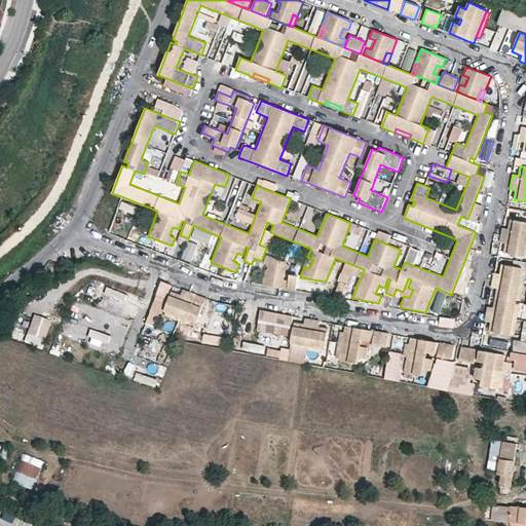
[(176,184),(181,172),(177,171),(172,182),(176,184)]
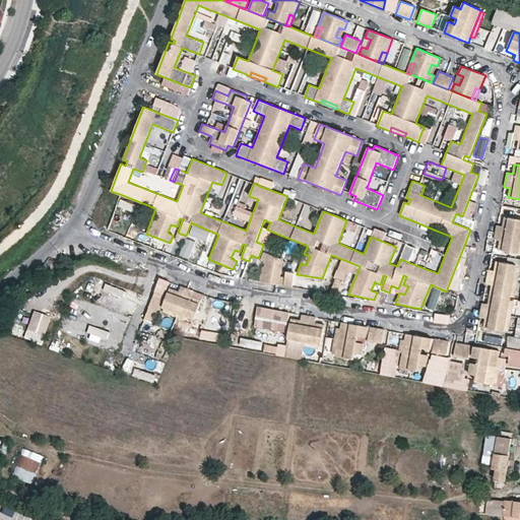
[(117,205),(130,208),(131,201),(119,198),(117,205)]
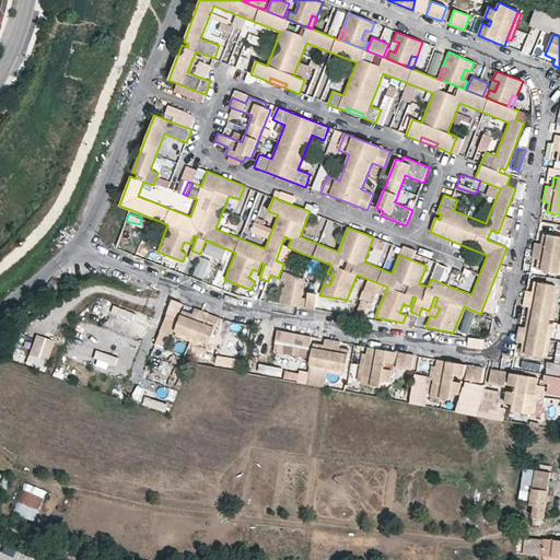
[(559,273),(559,266),(559,236),(543,234),(541,244),(535,243),(532,258),(538,259),(536,270),(559,273)]
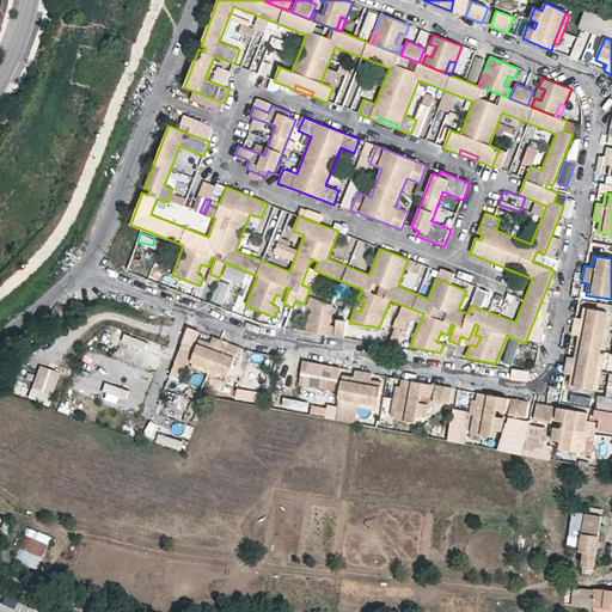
[(219,279),(209,299),(221,304),(231,283),(219,279)]
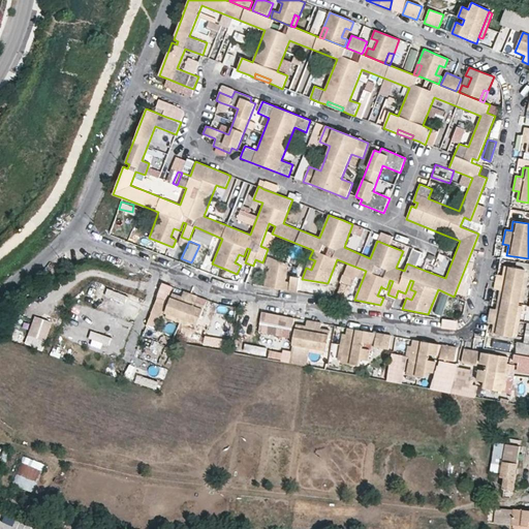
[(286,281),(288,265),(269,256),(265,266),(270,268),(269,272),(267,272),(263,287),(272,288),(297,292),(300,278),(290,276),(290,282),(286,281)]
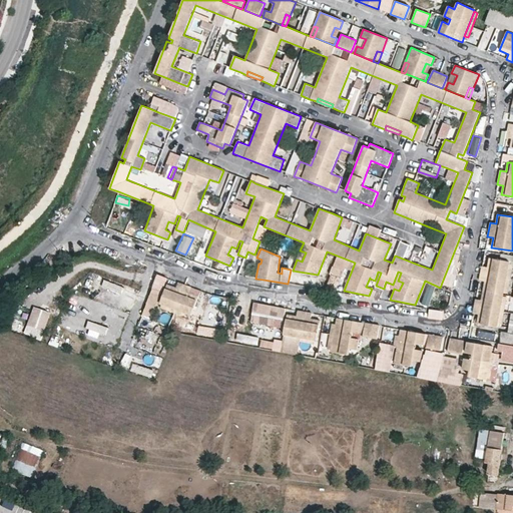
[(509,264),(510,262),(489,258),(487,268),(481,267),(480,273),(479,281),(484,282),(481,300),(475,299),(473,309),(472,314),(478,315),(477,324),(497,328),(497,326),(503,297),(504,294),(509,264)]
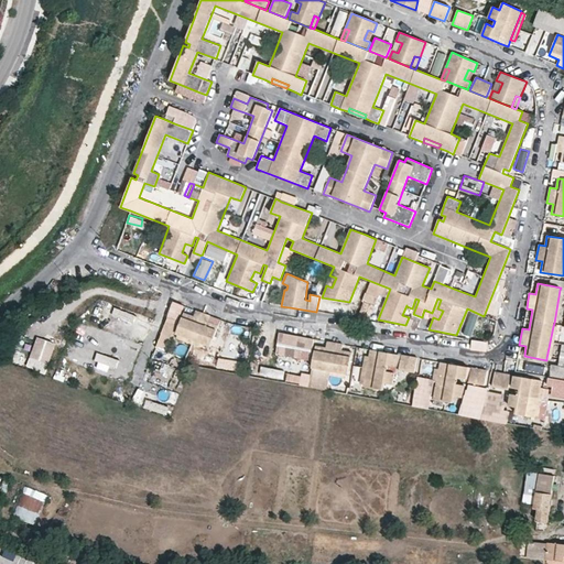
[(557,323),(563,291),(560,290),(554,323),(557,323)]
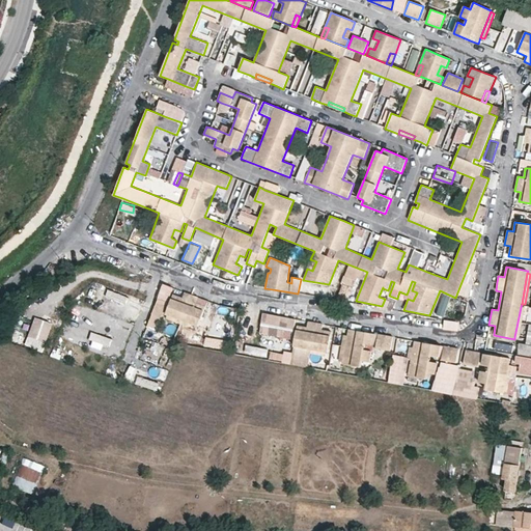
[(323,296),(323,286),(304,285),(304,295),(323,296)]
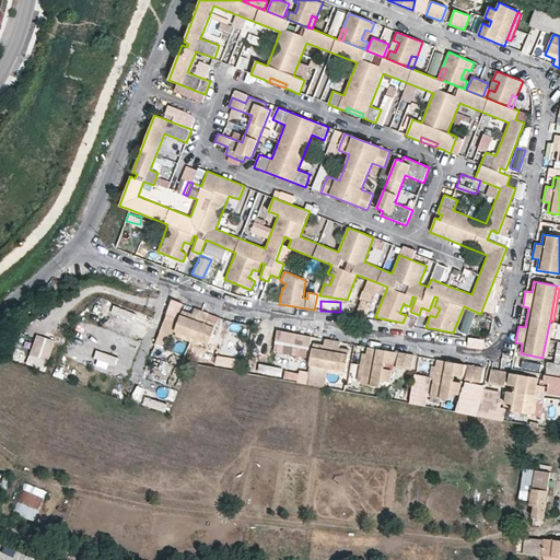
[(208,343),(209,345),(217,323),(207,319),(209,313),(195,307),(193,314),(183,310),(174,331),(176,333),(208,343)]
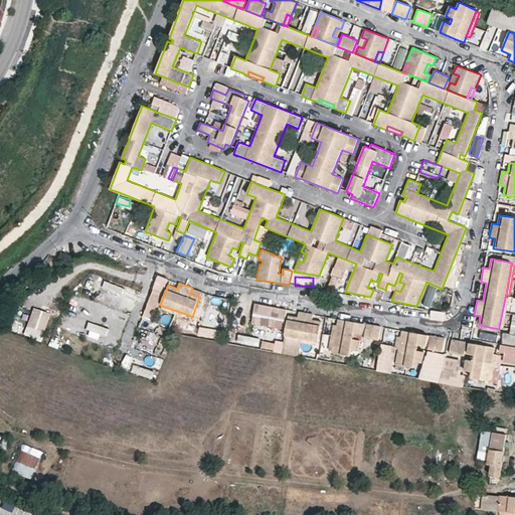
[(427,285),(422,304),(431,306),(436,287),(427,285)]
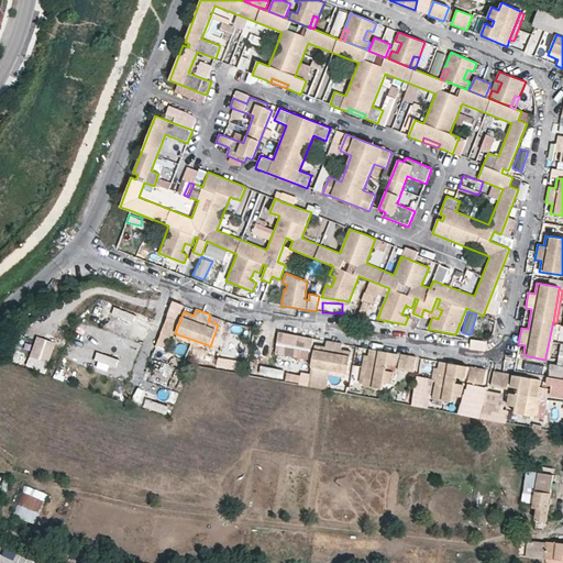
[(550,359),(556,327),(552,326),(545,357),(550,359)]
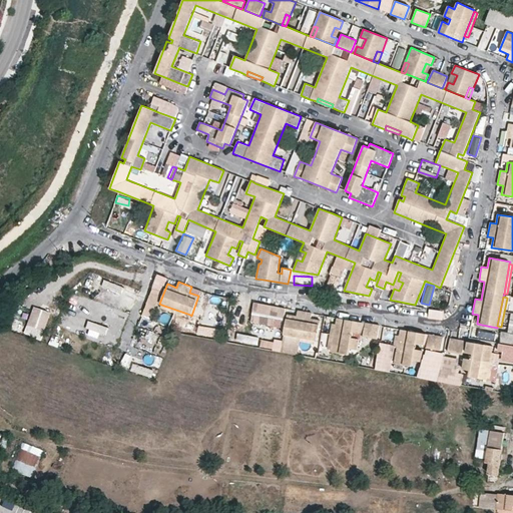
[(288,309),(254,303),(250,325),(284,331),(287,315),(288,309)]
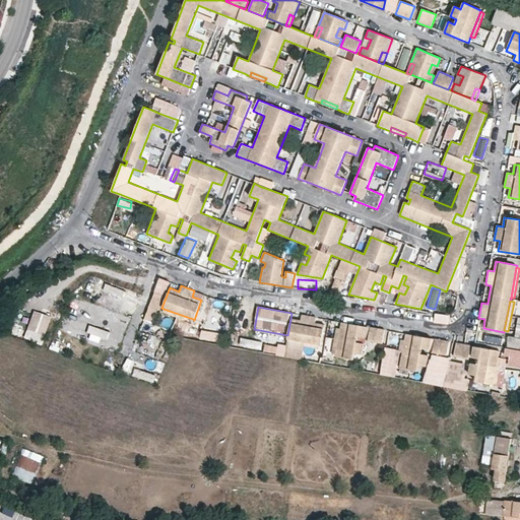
[(50,315),(34,309),(23,337),(40,342),(50,315)]
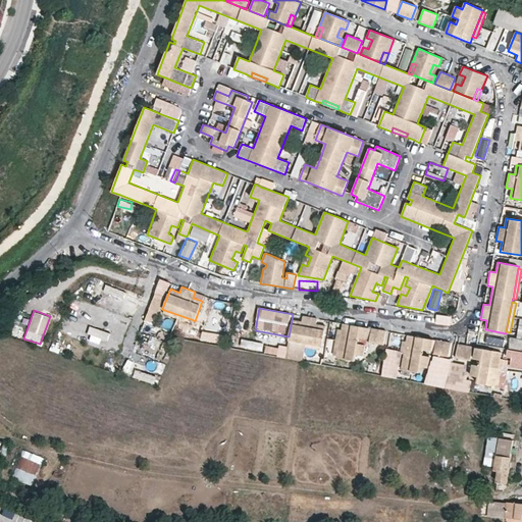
[(114,324),(116,316),(96,310),(94,318),(114,324)]
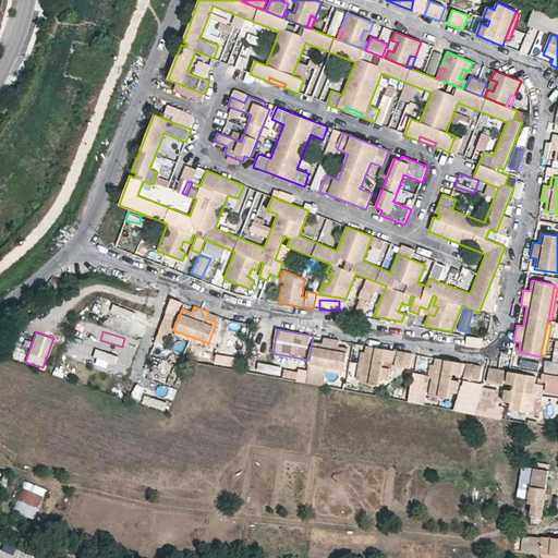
[(207,342),(176,331),(174,335),(205,347),(207,342)]
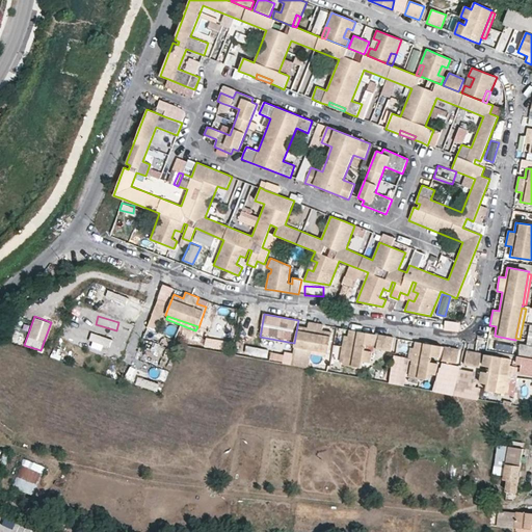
[(326,353),(328,353),(333,333),(322,330),(323,324),(309,322),(308,327),(297,326),(294,343),(293,347),(295,348),(326,353)]
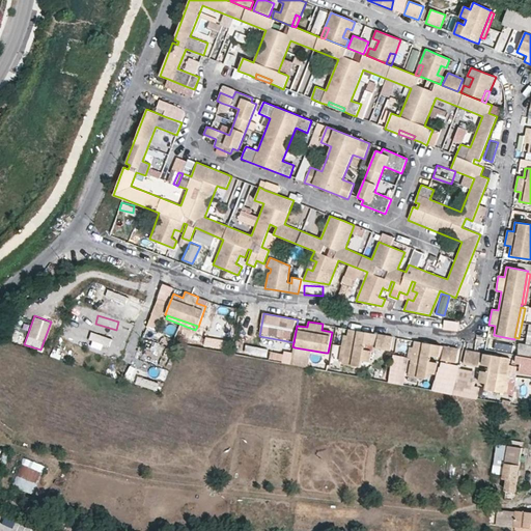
[(373,345),(375,334),(359,331),(348,329),(347,336),(342,362),(342,364),(361,367),(362,362),(370,363),(372,351),(364,350),(365,344),(373,345)]
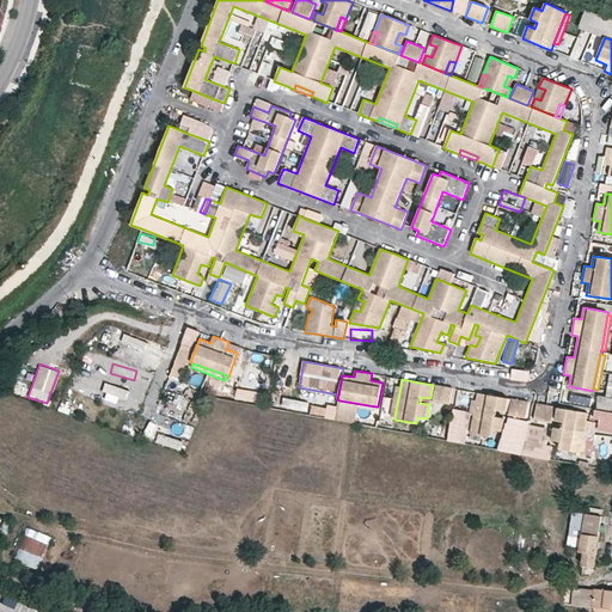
[(101,397),(121,404),(127,389),(106,381),(101,397)]
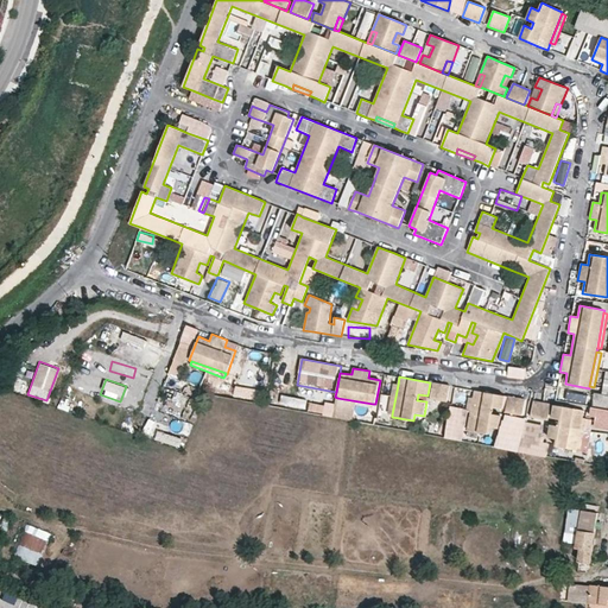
[(448,401),(450,386),(442,384),(432,382),(430,399),(448,401)]
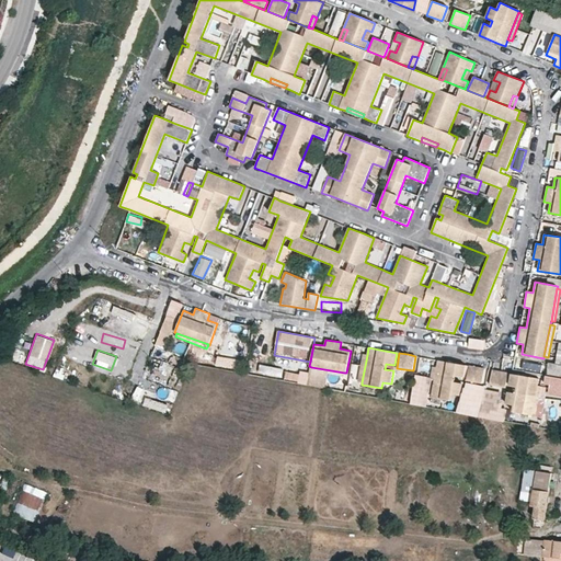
[(367,355),(363,354),(357,381),(362,382),(367,355)]
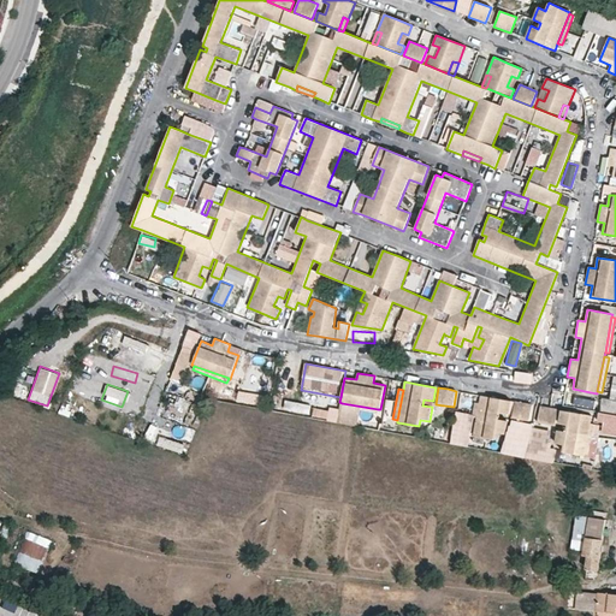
[(185,413),(191,401),(179,395),(173,408),(185,413)]
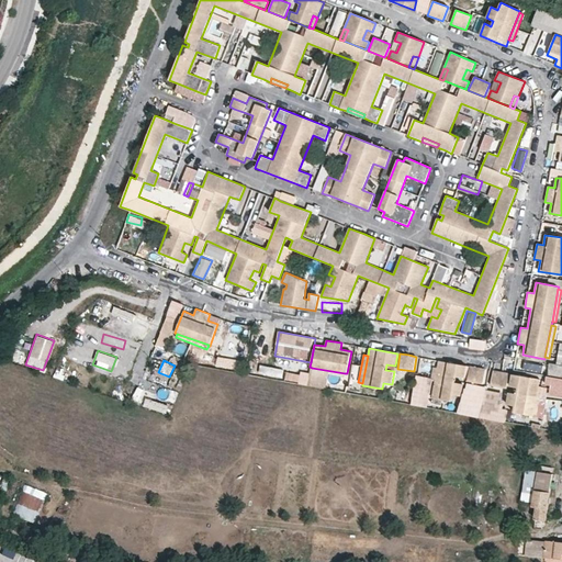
[(464,379),(467,366),(450,363),(438,361),(437,368),(431,396),(431,398),(452,402),(453,395),(461,396),(463,384),(456,383),(457,377),(464,379)]
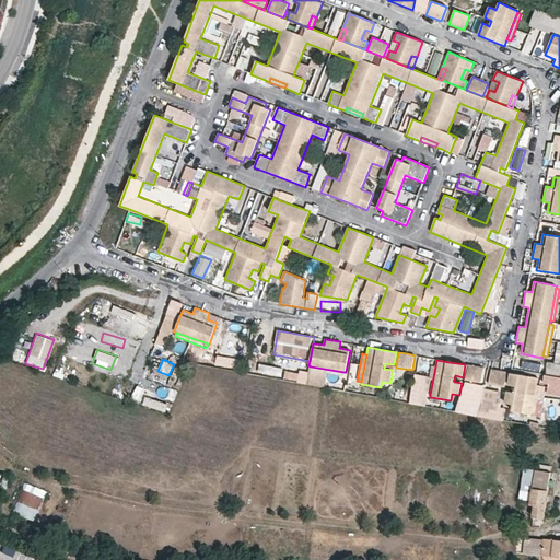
[(481,383),(483,368),(475,366),(467,365),(465,380),(481,383)]
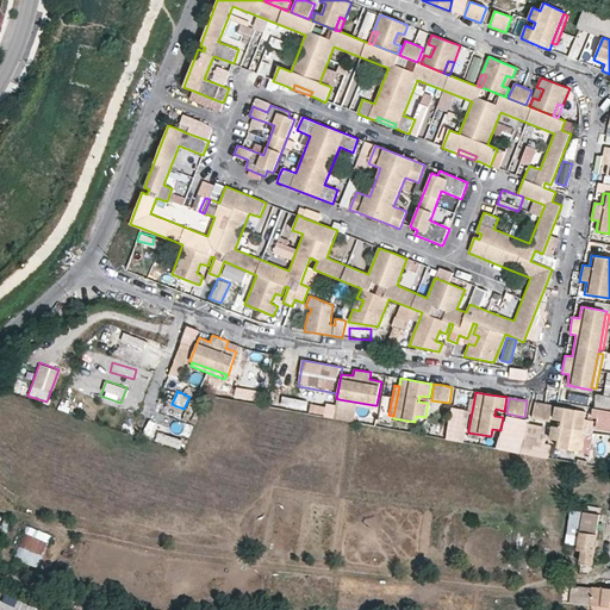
[(374,405),(338,399),(338,403),(340,403),(360,406),(374,410),(374,405)]
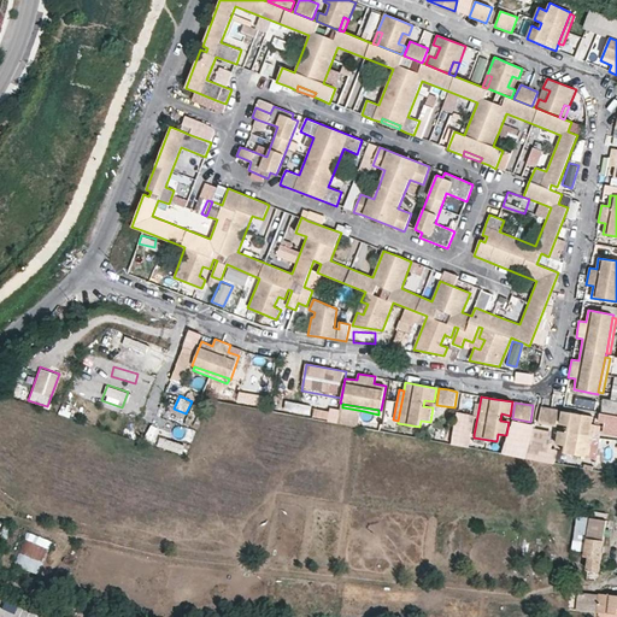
[(474,435),(480,404),(475,404),(470,434),(474,435)]
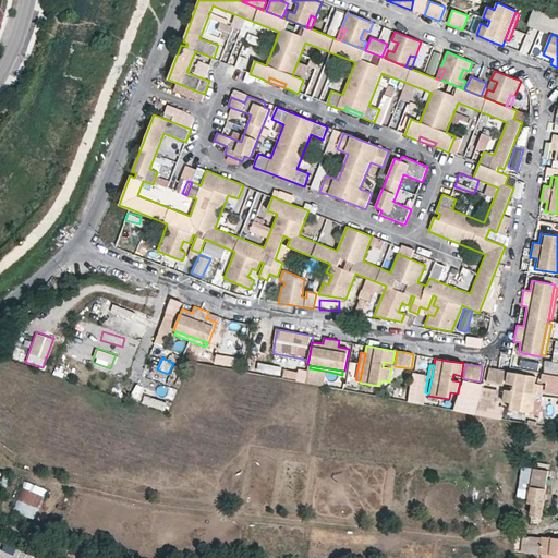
[(497,370),(489,367),(487,383),(502,385),(506,371),(497,370)]
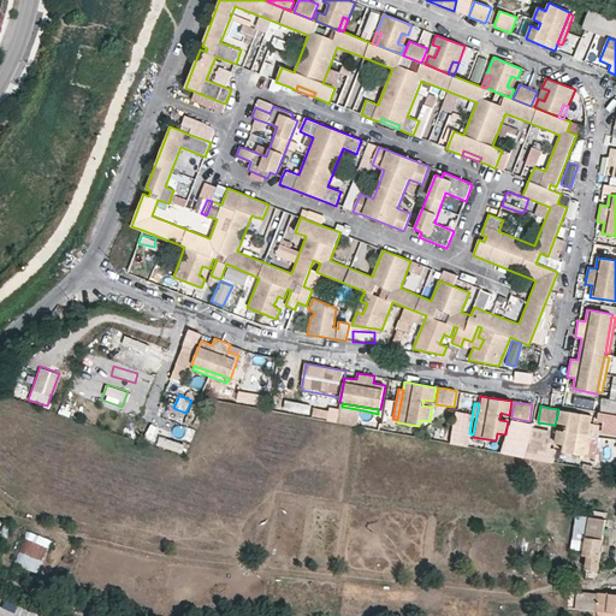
[(343,407),(339,426),(360,430),(361,421),(363,410),(343,407)]
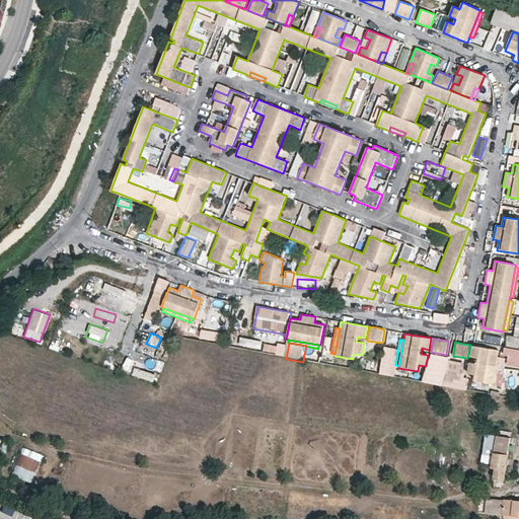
[(493,382),(499,351),(486,348),(472,346),(470,357),(477,358),(476,364),(469,362),(467,374),(474,375),(473,381),(493,384),(493,382)]
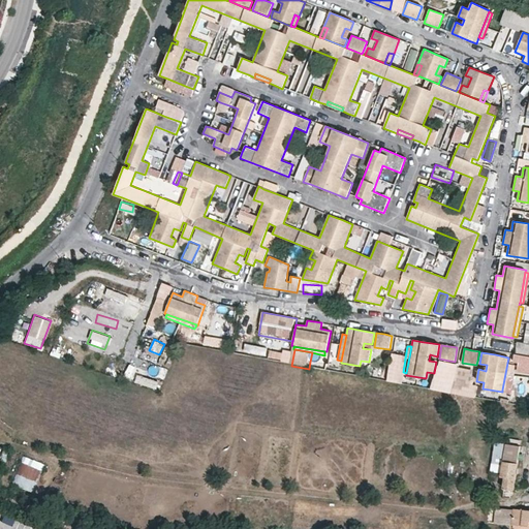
[(330,365),(310,362),(309,369),(328,372),(330,365)]
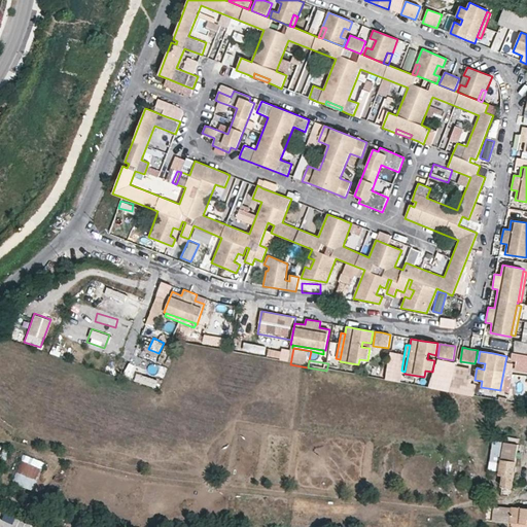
[(512,489),(518,448),(504,446),(500,476),(503,477),(501,487),(512,489)]
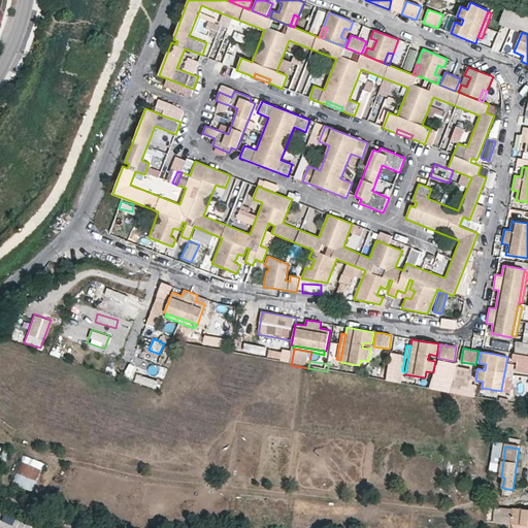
[(33,489),(43,462),(23,455),(13,482),(33,489)]
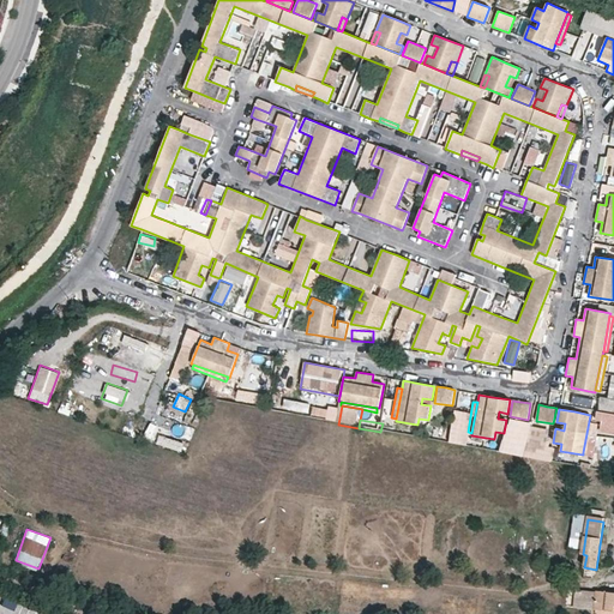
[(595,609),(613,611),(613,593),(596,591),(595,609)]
